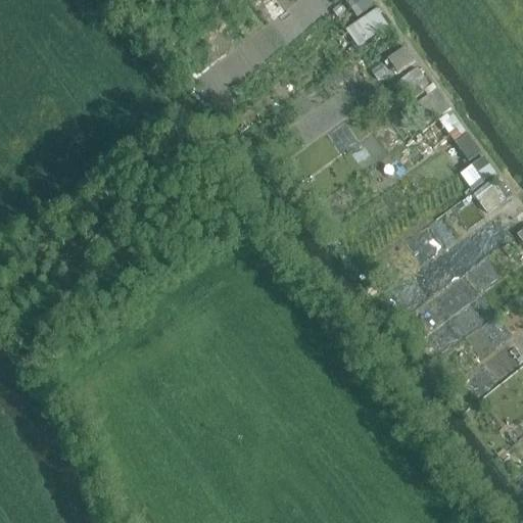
[(347,0),(359,16),(377,3),(374,0),(347,0)]
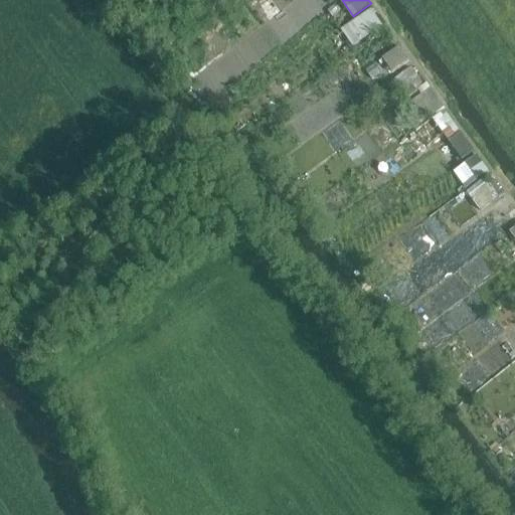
[(354,45),(384,25),(372,6),(341,25),(354,45)]
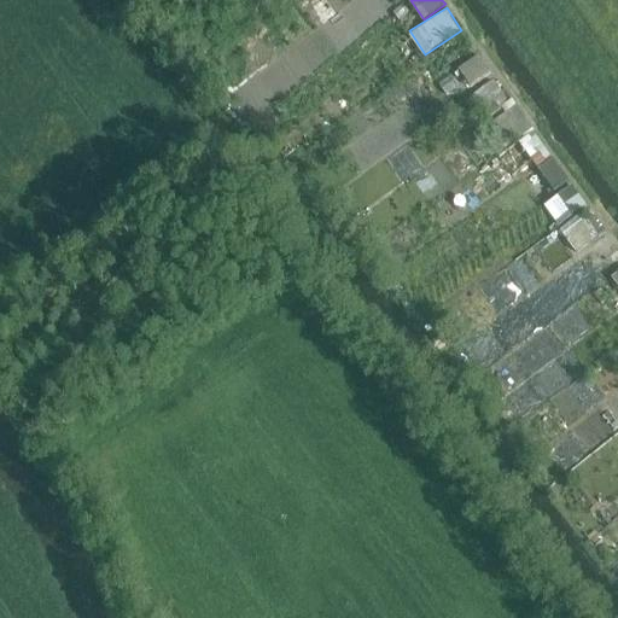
[(459,64),(467,86),(493,75),(484,54),(459,64)]
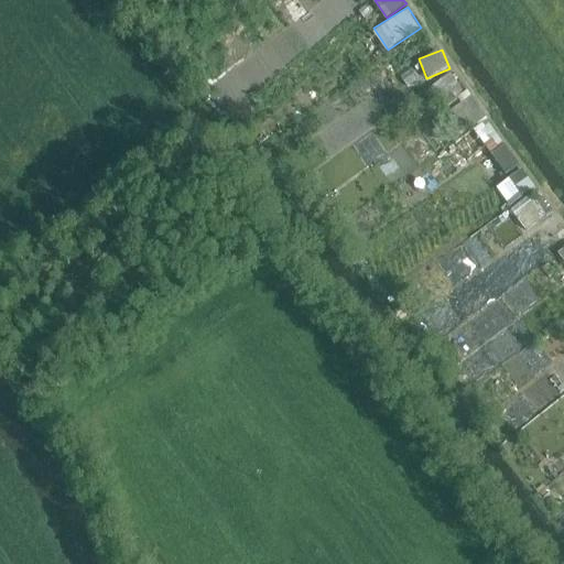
[(451,108),(455,105),(474,129),(489,118),(453,71),(434,86),(451,108)]
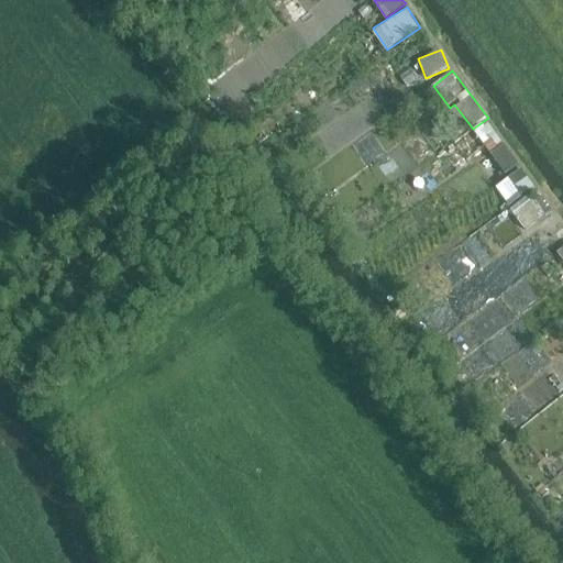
[(466,161),(489,146),(506,175),(525,164),(495,117),(454,141),(466,161)]
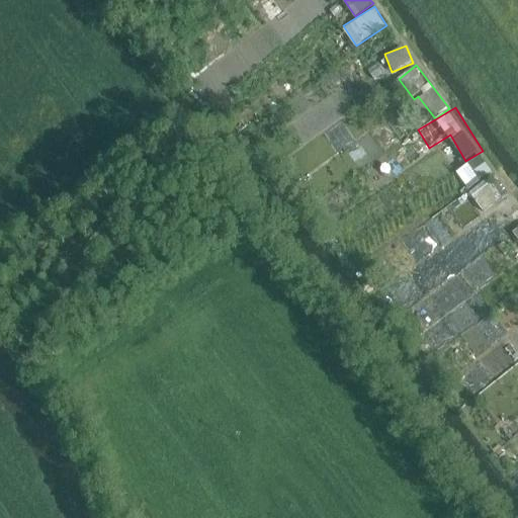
[(464,185),(492,176),(485,157),(457,166),(464,185)]
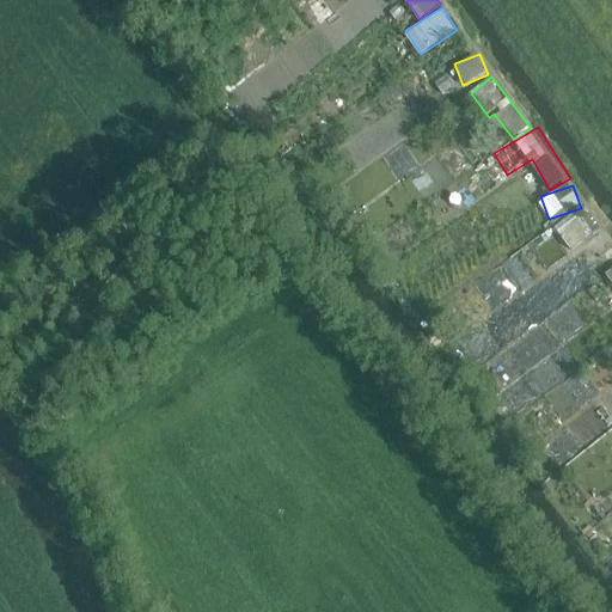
[(586,203),(570,213),(574,219),(581,214),(593,234),(601,228),(586,203)]
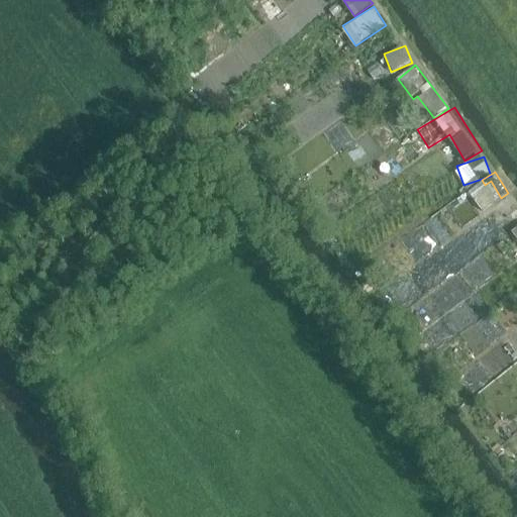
[(492,183),(471,195),(480,211),(501,200),(492,183)]
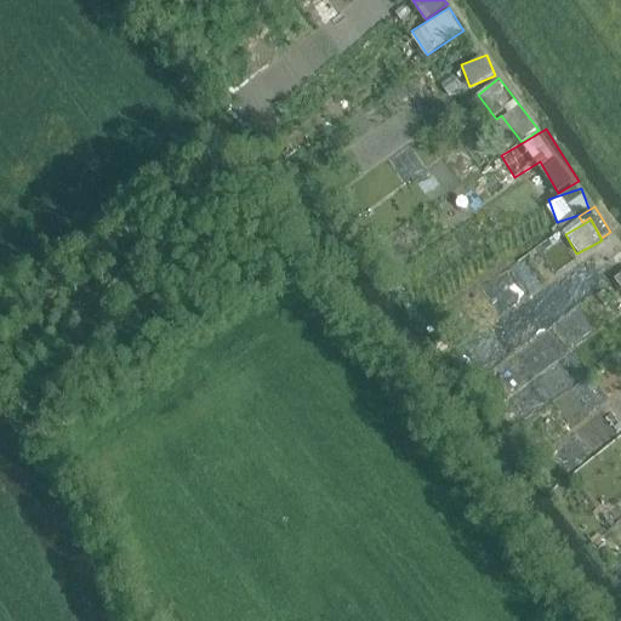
[(620,251),(610,258),(620,278),(620,251)]
